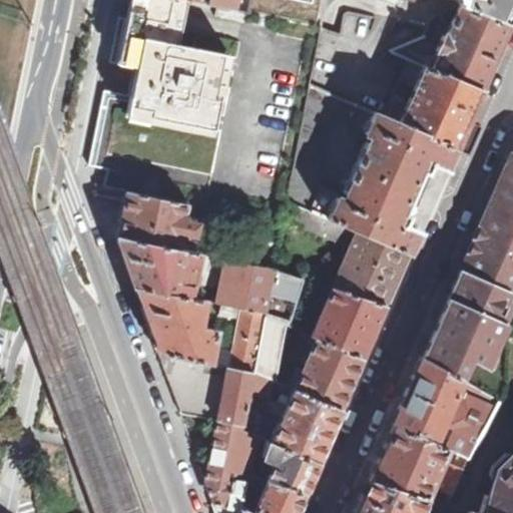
[(181,29),(187,0),(186,0),(135,0),(132,19),(181,29)]
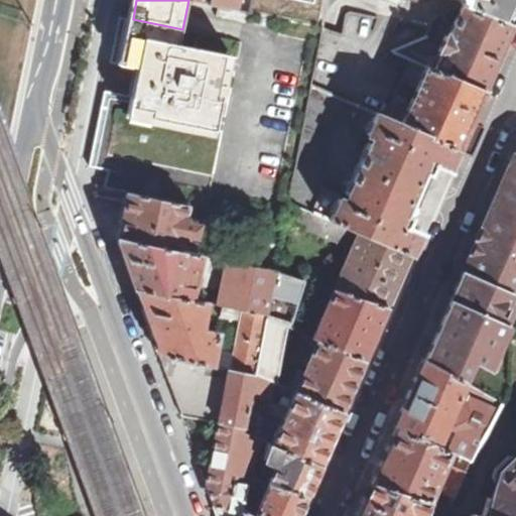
[(218,6),(237,9),(238,0),(210,0),(210,4),(218,6)]
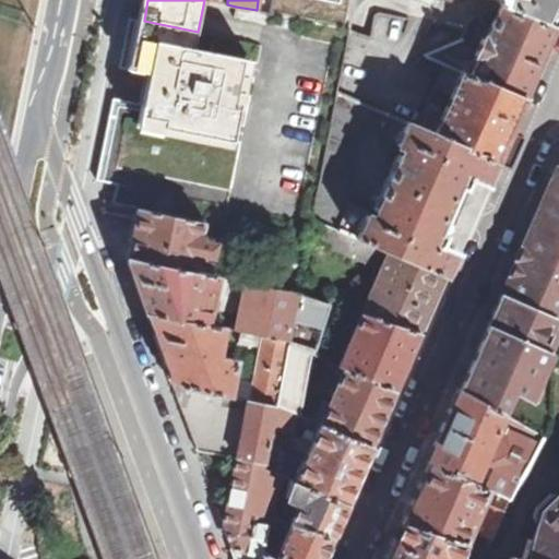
[(272,13),(351,28),(356,0),(274,0),(274,2),(272,13)]
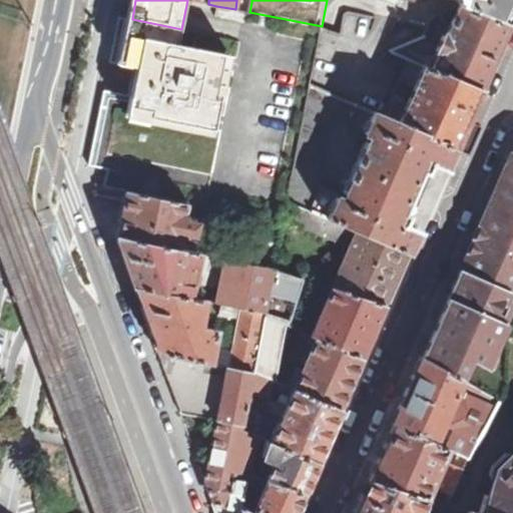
[(512,0),(460,0),(459,4),(508,24),(512,11),(512,0)]
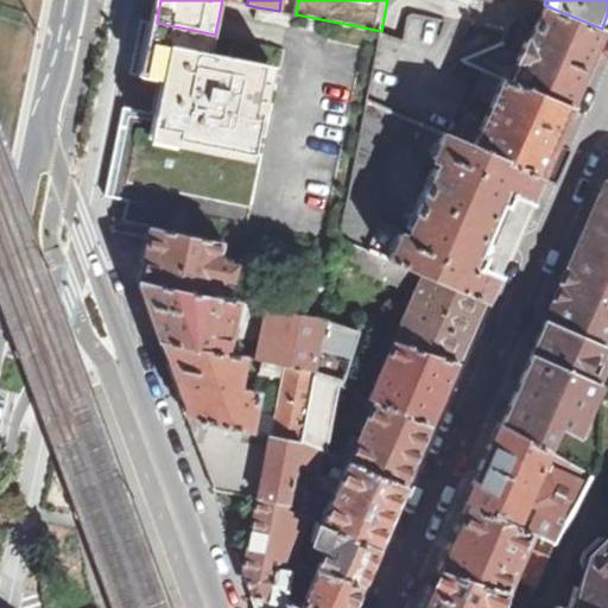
[(510,81),(568,107),(602,29),(544,5),(527,43),(525,42),(517,58),(519,59),(510,81)]
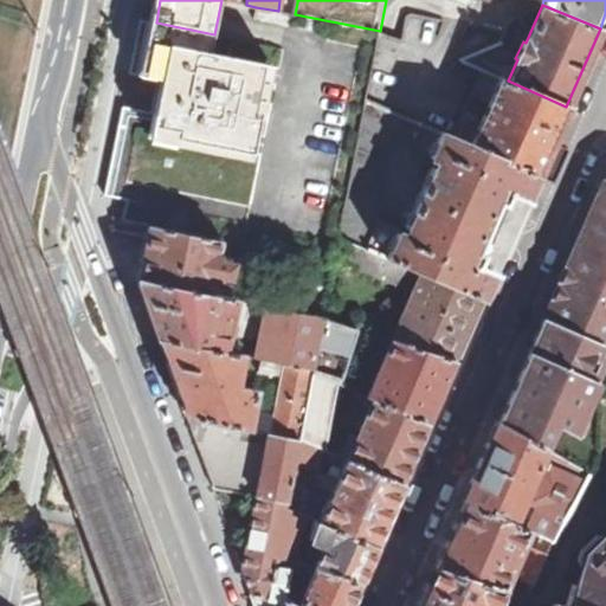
[(366,101),(379,36),(380,31),(295,14),(288,13),(278,11),(256,7),(253,19),(287,26),(279,66),(227,56),(231,39),(214,34),(156,23),(141,20),(130,73),(165,81),(160,95),(158,114),(123,107),(114,144),(105,195),(128,199),(124,219),(218,238),(335,262),(339,247),(340,237),(366,101)]
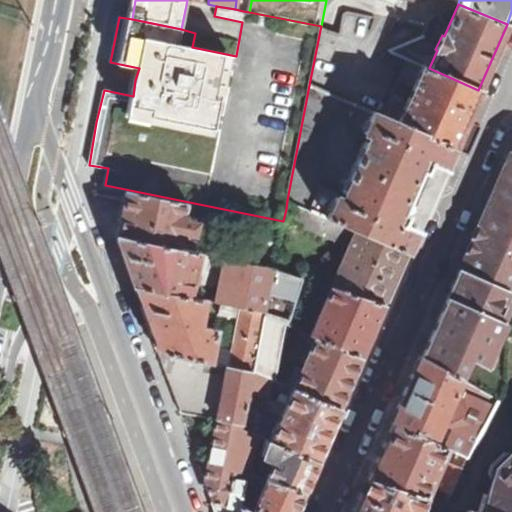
[(320,30),(309,85),(381,117),(398,78),(406,59),(389,52),(389,49),(422,36),(426,28),(348,13),(346,13),(344,16),(339,35),(320,30)]
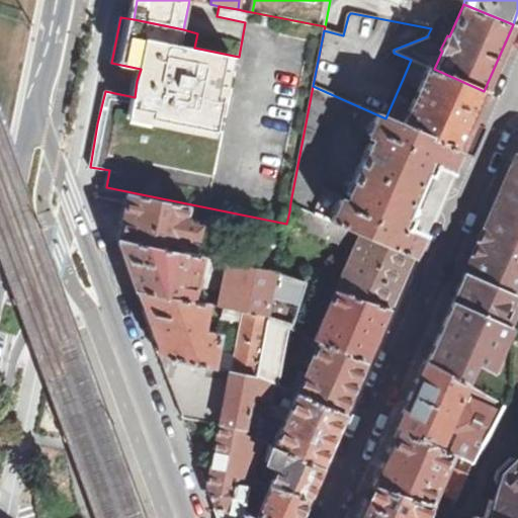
[(402,125),(457,150),(484,91),(434,69),(411,60),(403,79),(419,86),(402,125)]
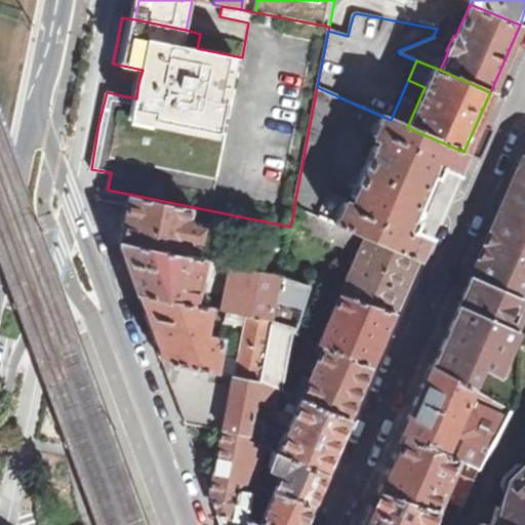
[(463,152),(407,127),(391,120),(317,87),(294,205),(417,258),(428,235),(412,228),(438,167),(454,174),(463,152)]
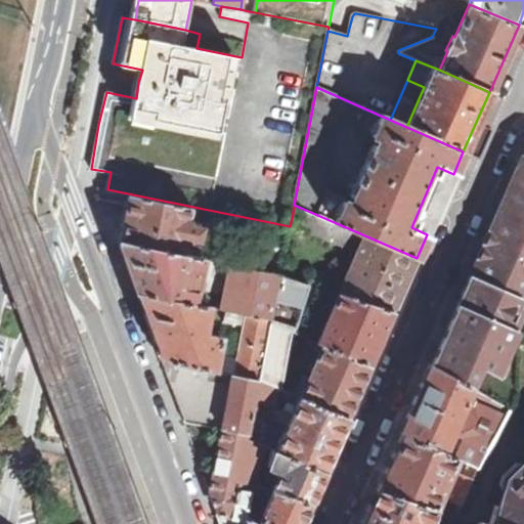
[(487,220),(476,250),(523,282),(523,162),(523,159),(516,162),(487,220)]
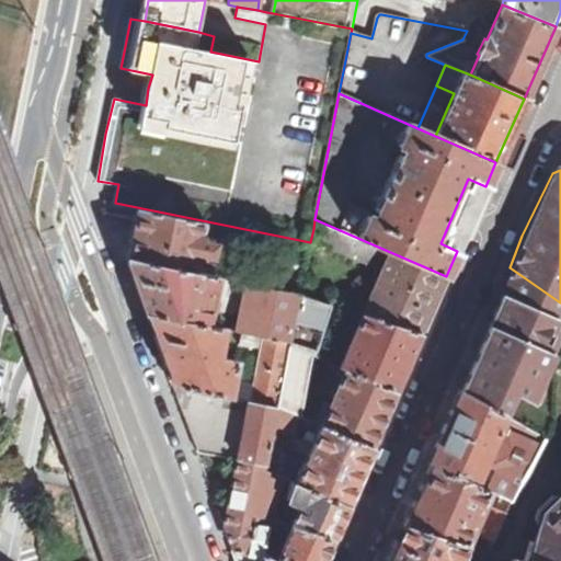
[(202,220),(115,203),(105,202),(111,215),(136,219),(127,259),(192,272),(196,254),(212,258),(214,242),(204,241),(205,237),(198,235),(202,220)]
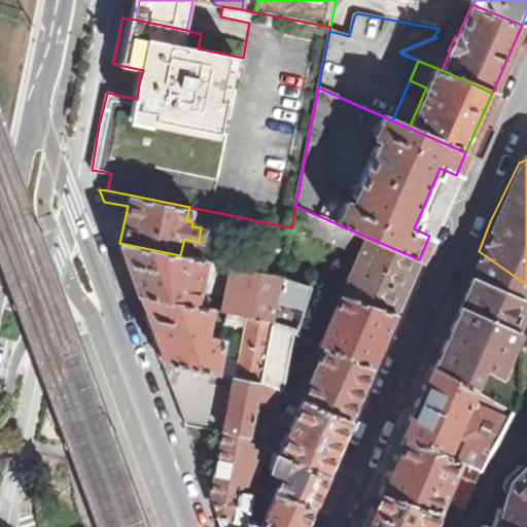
[(343,296),(395,313),(419,259),(295,206),(294,215),(315,225),(313,230),(346,244),(345,248),(359,255),(343,296)]
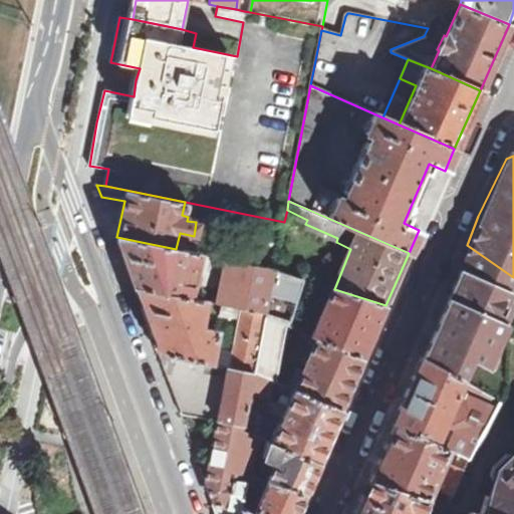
[(176,249),(116,237),(135,288),(190,298),(196,267),(199,267),(197,284),(222,288),(219,304),(221,304),(243,309),(266,313),(266,315),(283,322),(288,325),(303,278),(275,269),(176,249)]
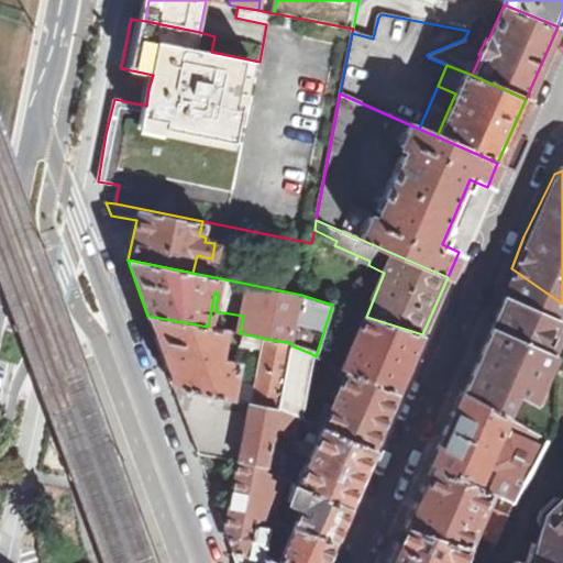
[(464,373),(457,392),(539,438),(556,448),(562,435),(562,304),(511,268),(501,288),(485,326),(464,373)]
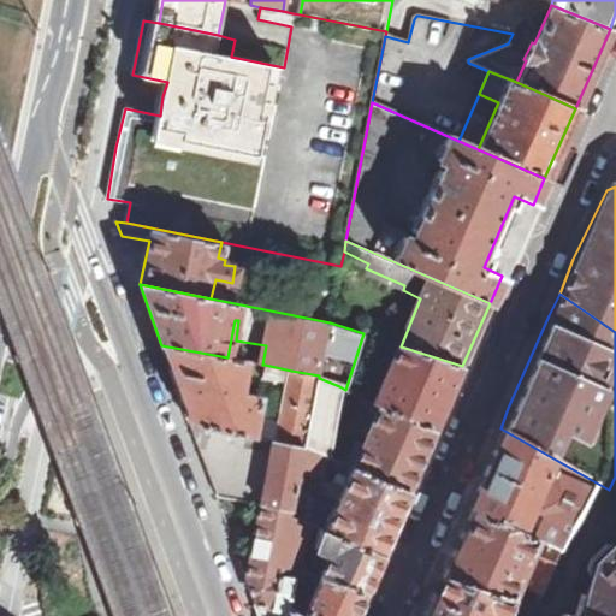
[(227,357),(161,345),(190,425),(252,436),(255,415),(258,402),(238,400),(241,388),(254,390),(253,395),(259,396),(265,365),(262,365),(227,357)]
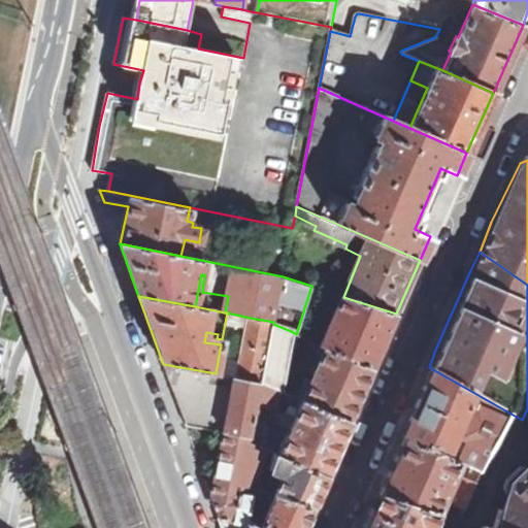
[(321,344),(372,368),(396,314),(343,297),(341,296),(321,344)]
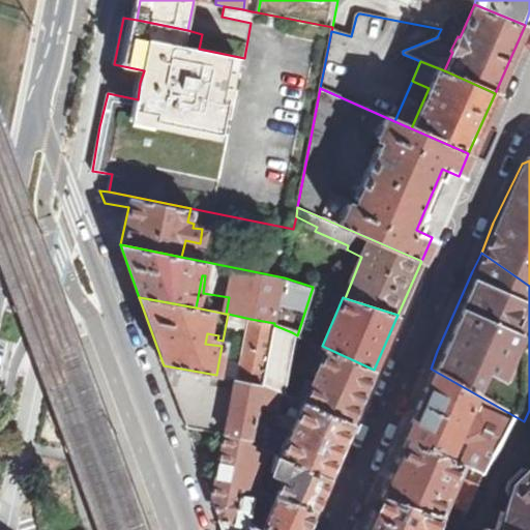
[(251,319),(239,380),(263,384),(274,325),(274,323),(251,319)]
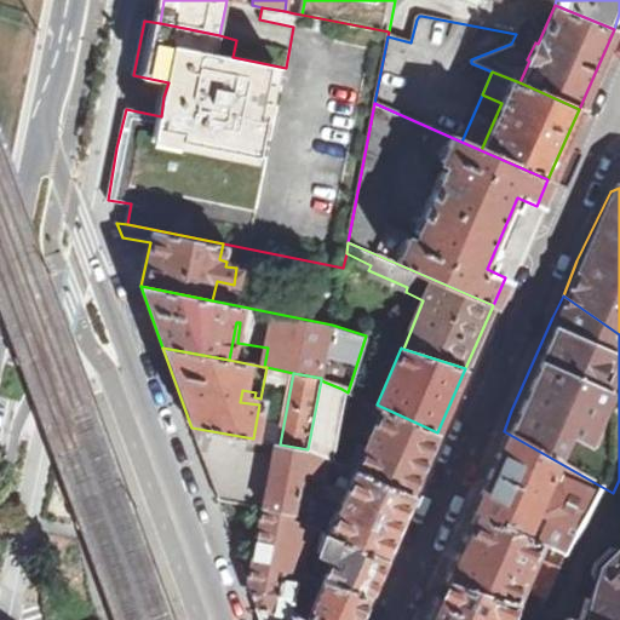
[(321,380),(308,449),(328,458),(342,389),(321,380)]
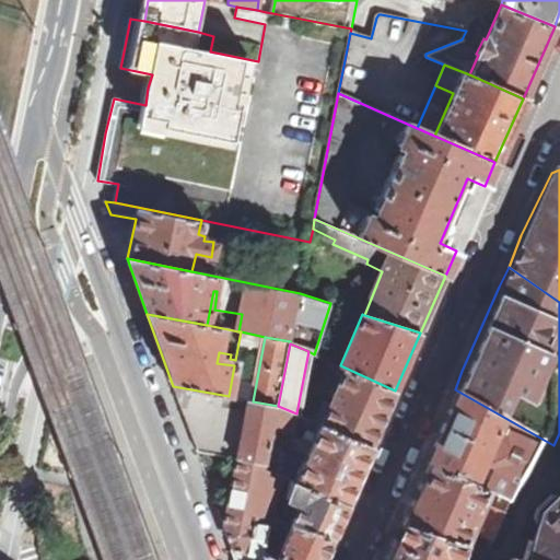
[(321,424),(371,446),(395,391),(340,365),(337,372),(342,374),(334,393),(329,391),(328,396),(333,398),(329,404),(325,401),(323,406),(328,408),(321,424)]
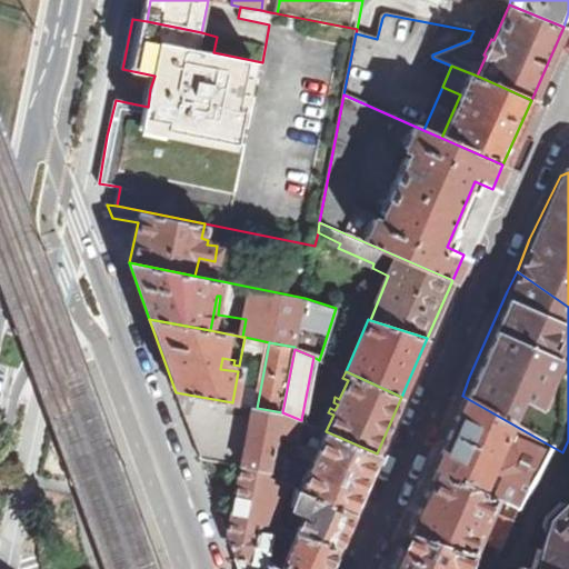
[(248,386),(236,383),(232,402),(243,405),(248,386)]
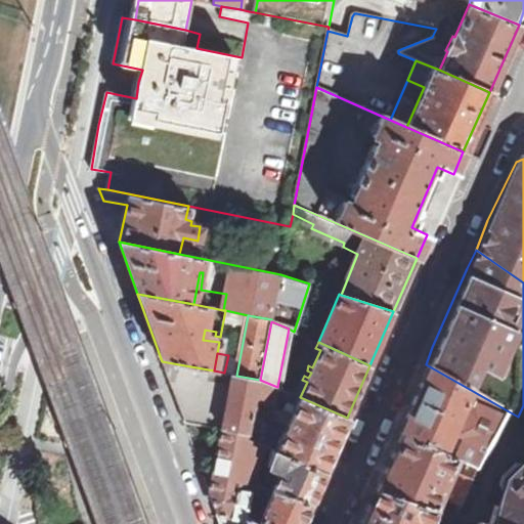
[(214,370),(162,361),(185,424),(221,430),(249,435),(254,410),(256,398),(260,380),(236,376),(224,373),(214,370)]
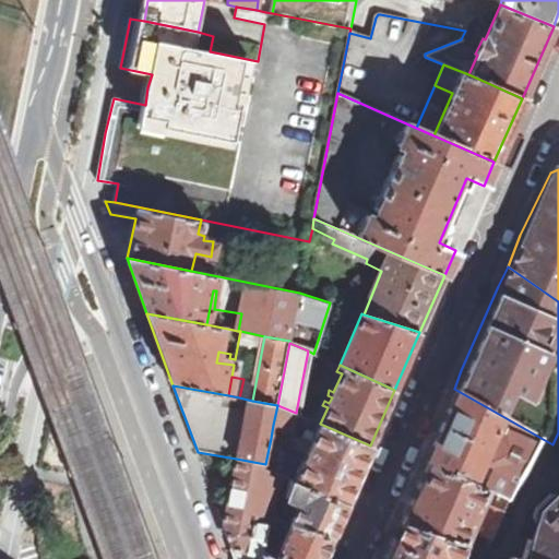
[(503,497),(535,435),(454,389),(449,399),(436,429),(421,461),(479,486),(503,497)]
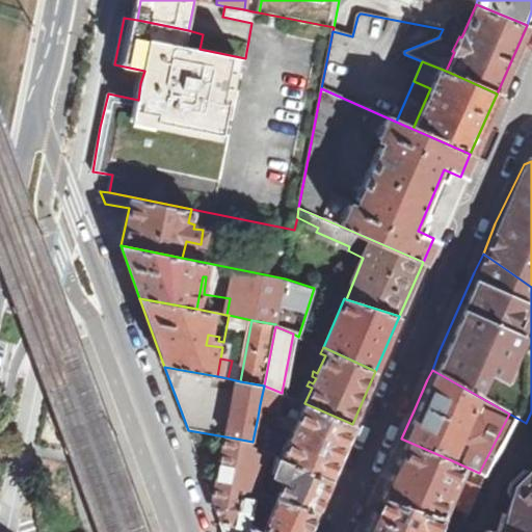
[(264,386),(260,404),(277,407),(282,393),(264,386)]
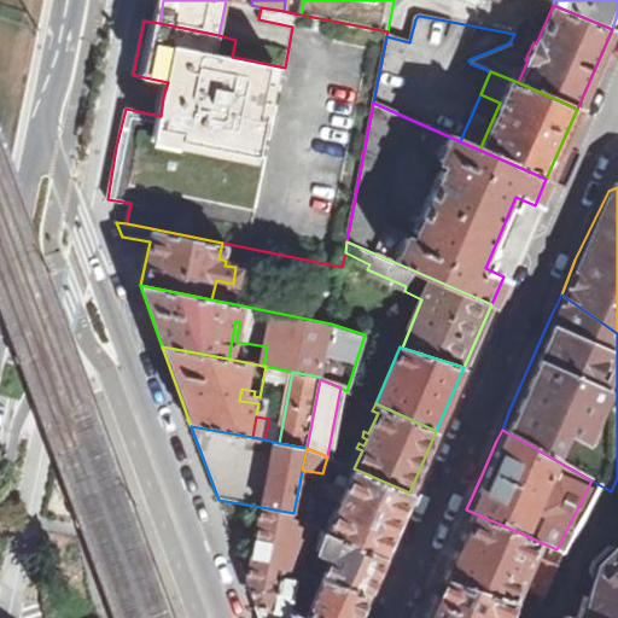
[(322,526),(383,555),(409,493),(354,468),(345,490),(339,487),(334,499),(340,501),(337,508),(312,497),(313,487),(299,484),(293,513),(312,523),(322,526)]
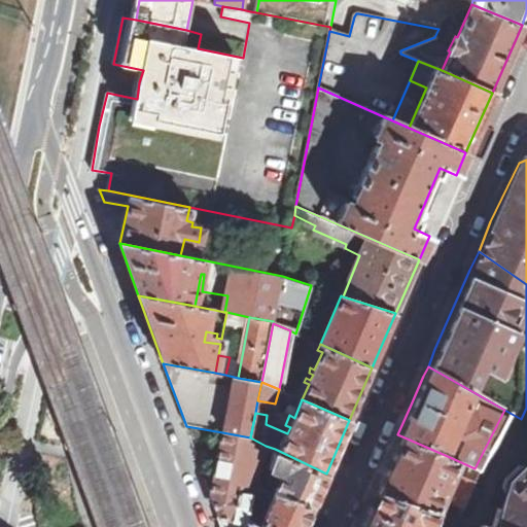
[(526,526),(526,408),(521,419),(504,410),(475,468),(475,481),(463,506),(458,517),(481,523),(493,526),(526,526)]
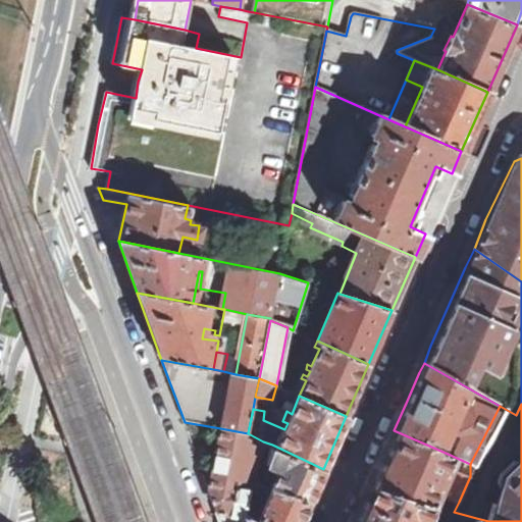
[(248,433),(220,428),(208,489),(220,521),(245,521),(246,516),(254,477),(263,441),(248,433)]
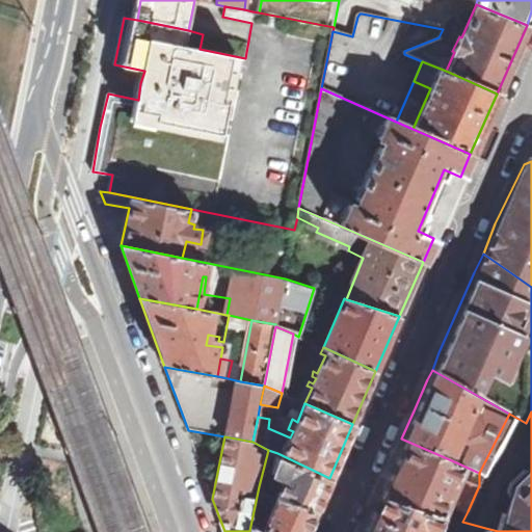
[(401,439),(375,497),(434,514),(456,462),(401,439)]
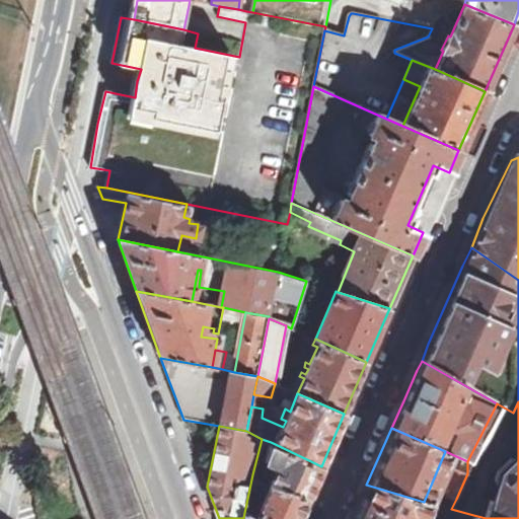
[(270,482),(307,498),(321,466),(271,442),(266,461),(276,466),(270,482)]
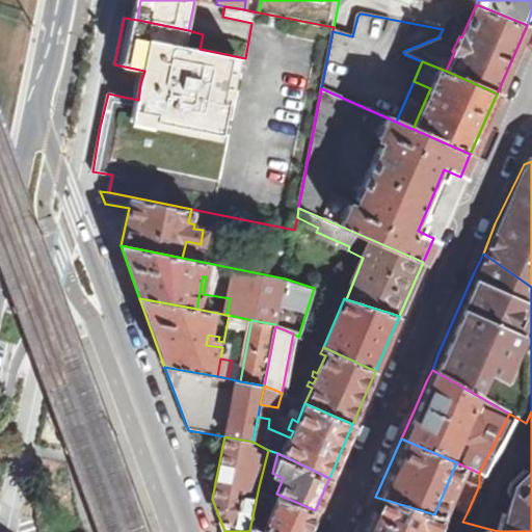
[(455,506),(468,511),(479,485),(467,479),(455,506)]
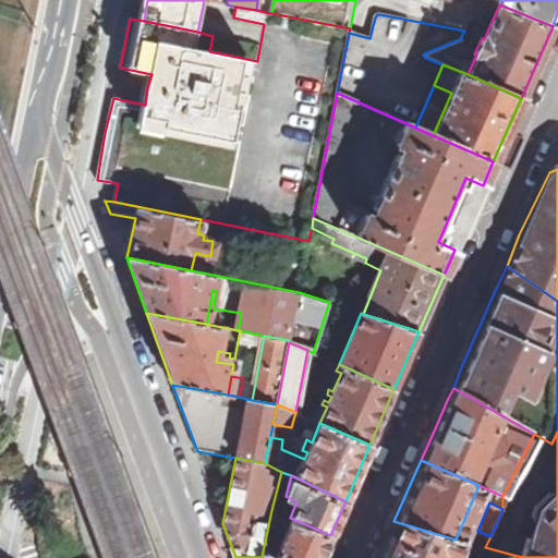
[(263,552),(278,557),(319,557),(330,535),(290,518),(271,510),(263,552)]
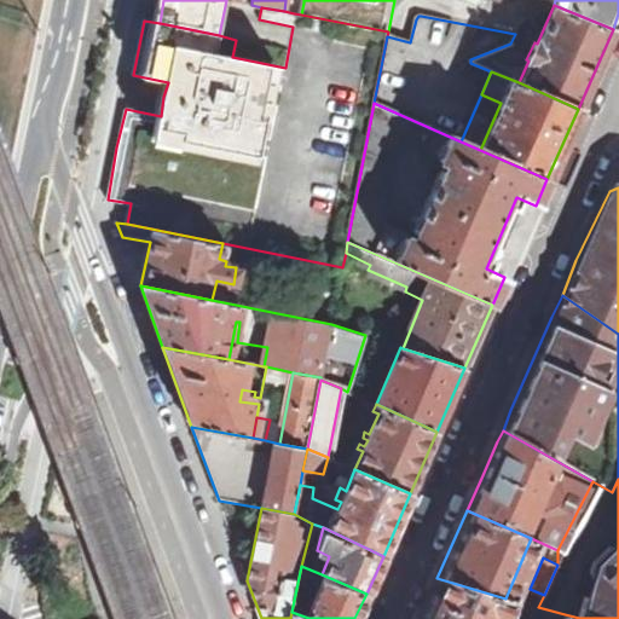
[(437,578),(418,618),(496,618),(505,599),(437,578)]
